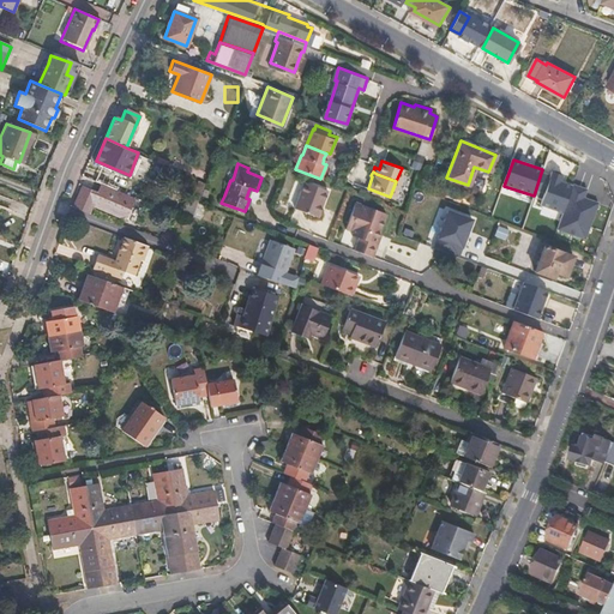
[(551,176),(541,173),(535,192),(545,196),(551,176)]
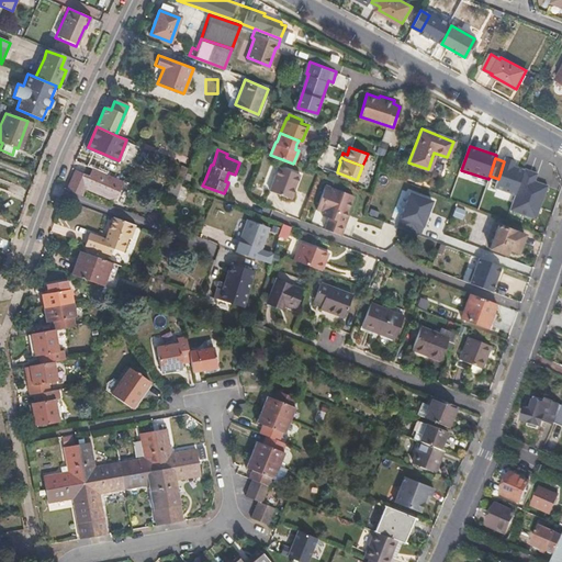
[(495,189),(516,197),(525,170),(514,167),(516,163),(505,158),(504,161),(498,179),(495,189)]
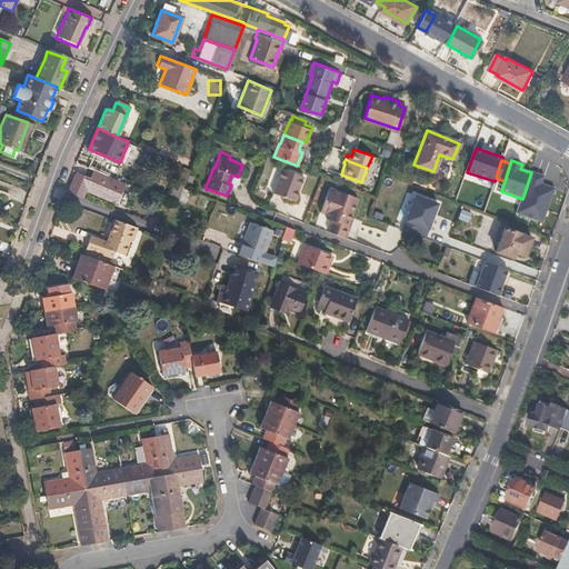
[(298,188),(301,176),(279,168),(276,179),(298,188)]
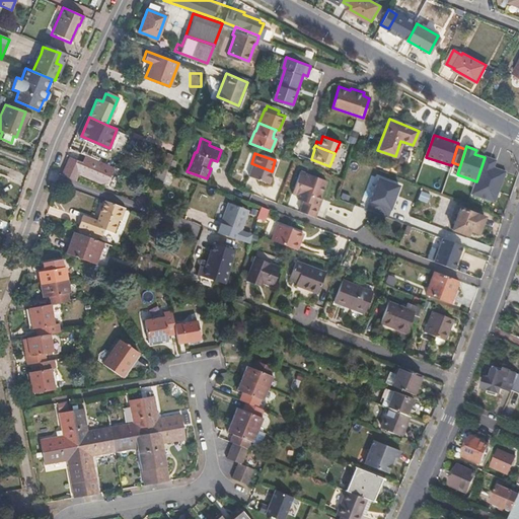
[(108,181),(115,164),(87,154),(84,161),(69,156),(64,171),(77,176),(80,170),(108,181)]
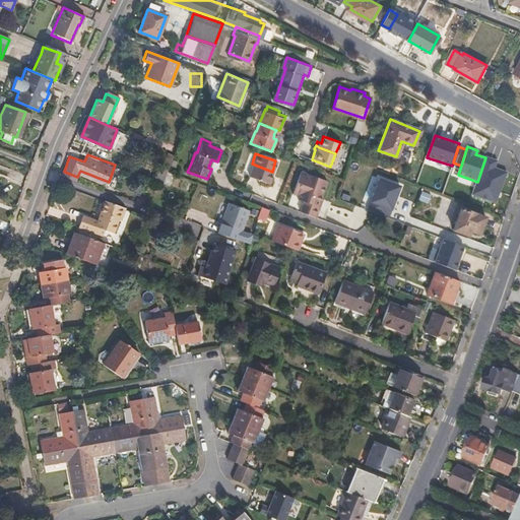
[(498,202),(508,172),(496,167),(499,160),(486,156),(485,157),(477,182),(473,194),(498,202)]
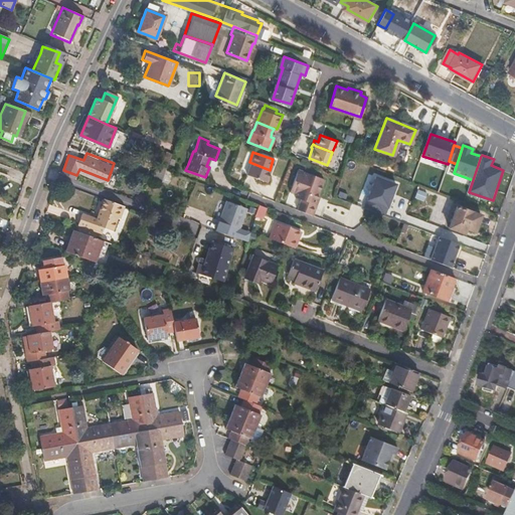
[(266,182),(270,170),(249,162),(245,175),(266,182)]
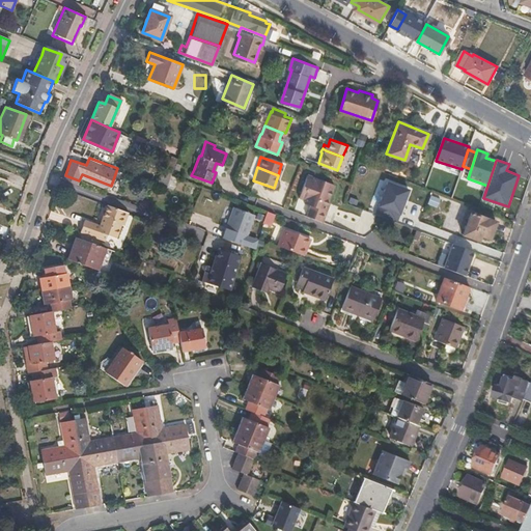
[(171,189),(176,176),(170,174),(165,187),(171,189)]
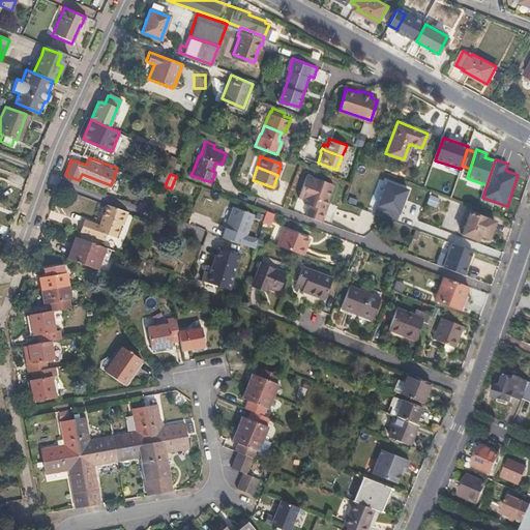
[(304,174),(299,188),(296,198),(302,200),(302,203),(308,206),(304,216),(321,222),(328,203),(326,202),(332,184),(304,174)]
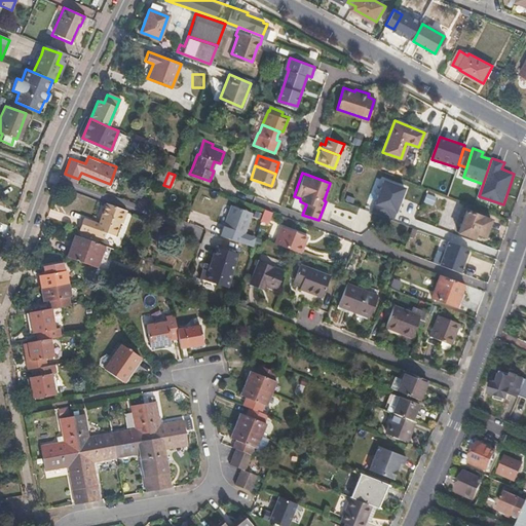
[(385,181),(376,207),(399,214),(407,188),(385,181)]
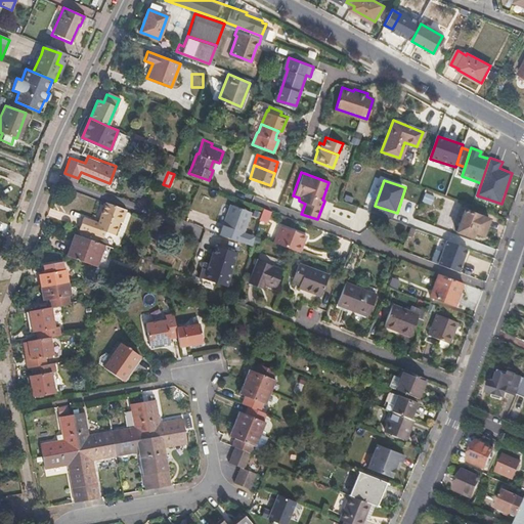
[(445,199),(438,221),(454,226),(461,203),(445,199)]
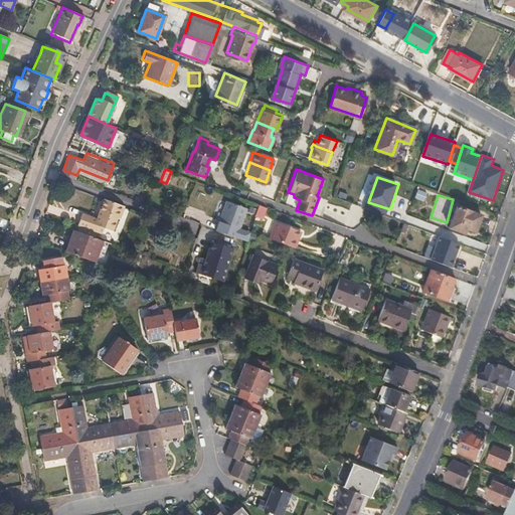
[(121,217),(125,206),(104,199),(98,217),(81,212),(78,223),(102,232),(104,227),(113,230),(117,217),(121,217)]
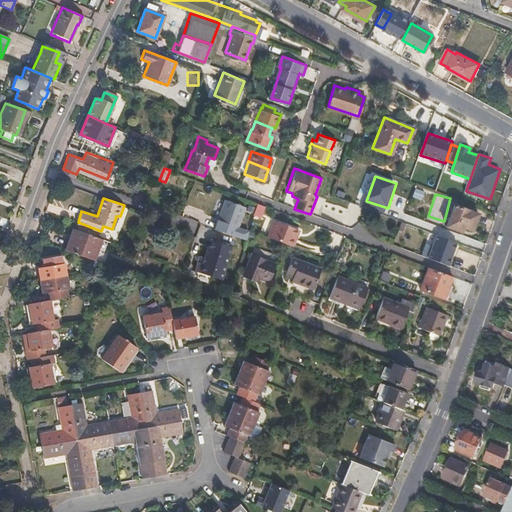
[(237,229),(243,211),(223,203),(216,221),(237,229)]
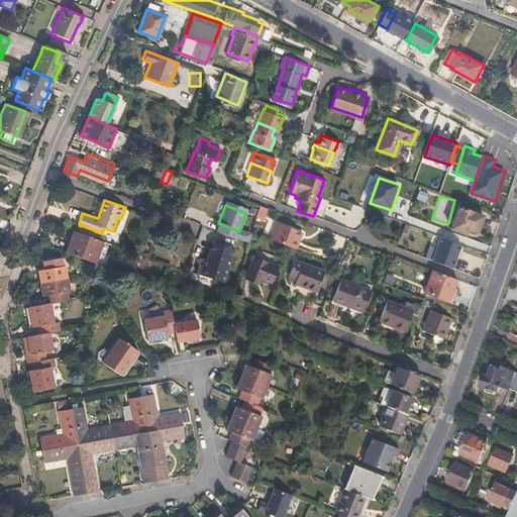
[(356,224),(363,209),(354,205),(348,220),(356,224)]
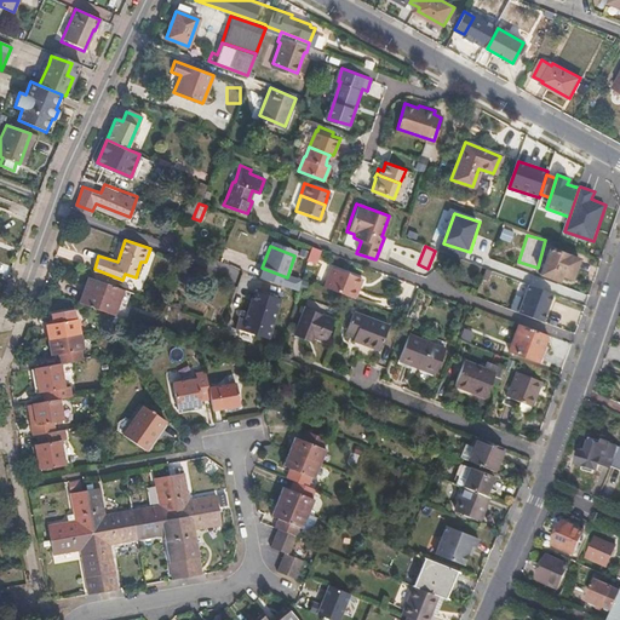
[(315,265),(319,251),(309,248),(305,262),(315,265)]
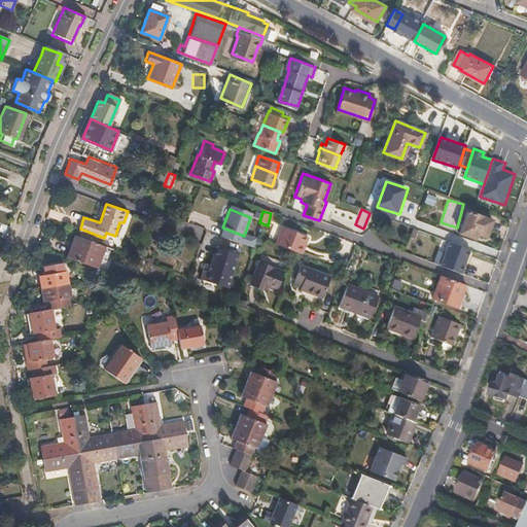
[(484,238),(491,220),(465,211),(457,233),(472,239),(473,234),(484,238)]
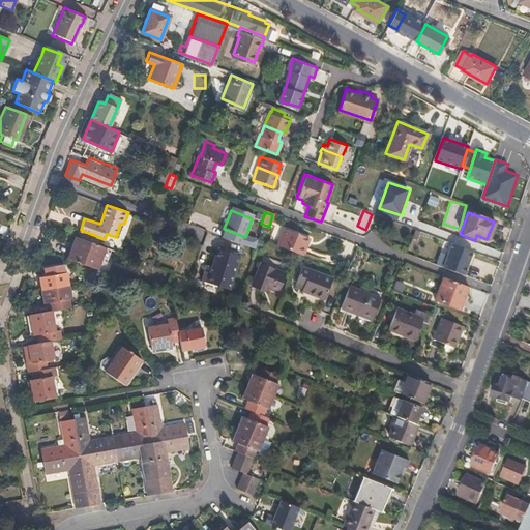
[(306,239),(283,229),(281,232),(275,246),(300,256),(306,239)]
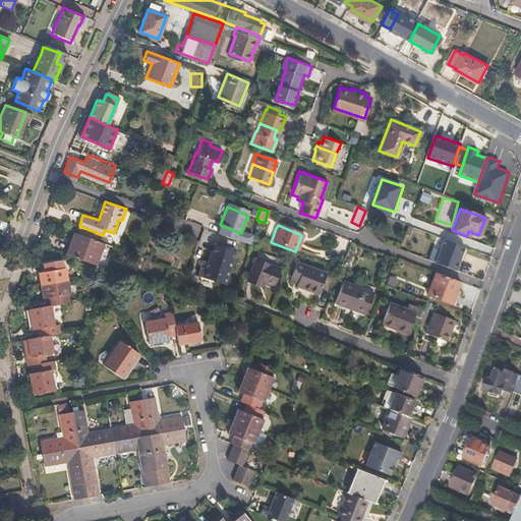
[(96,266),(104,243),(74,232),(66,254),(96,266)]
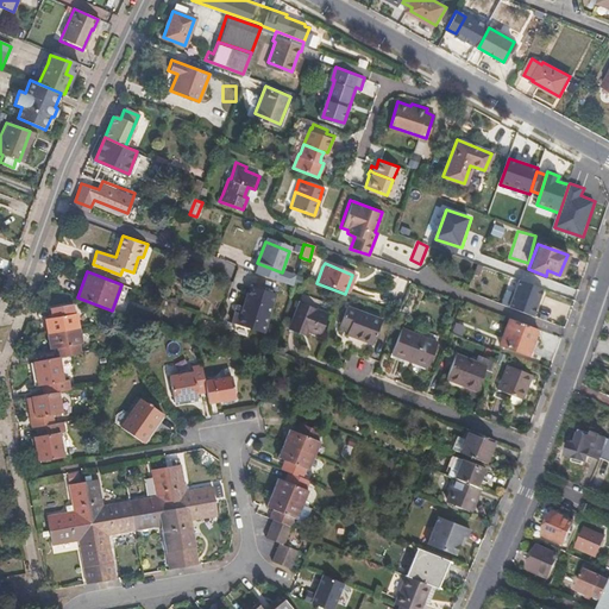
[(501,305),(535,318),(545,289),(510,277),(501,305)]
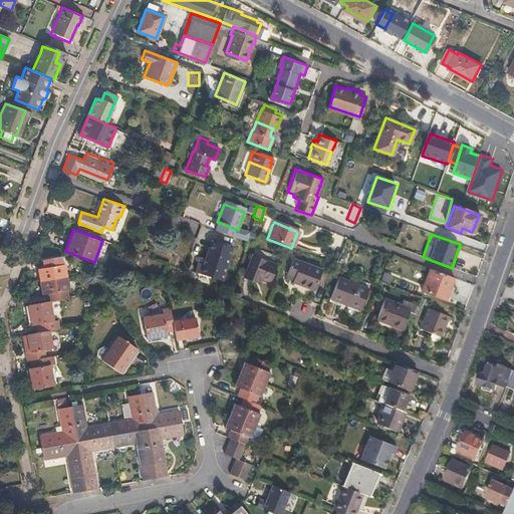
[(221,282),(231,249),(210,243),(203,266),(198,265),(195,274),(221,282)]
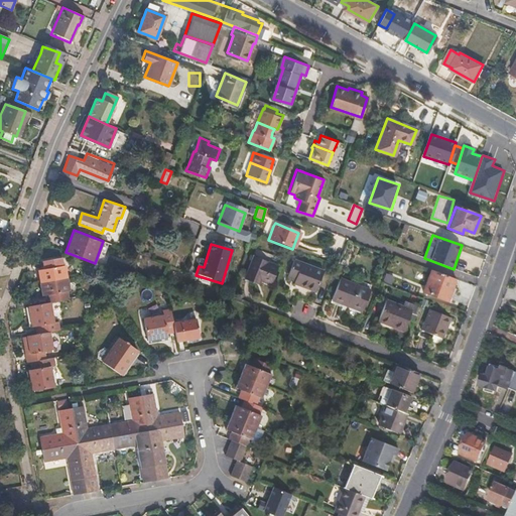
[(68,278),(66,266),(62,266),(61,258),(42,261),(44,269),(38,270),(39,283),(68,278)]
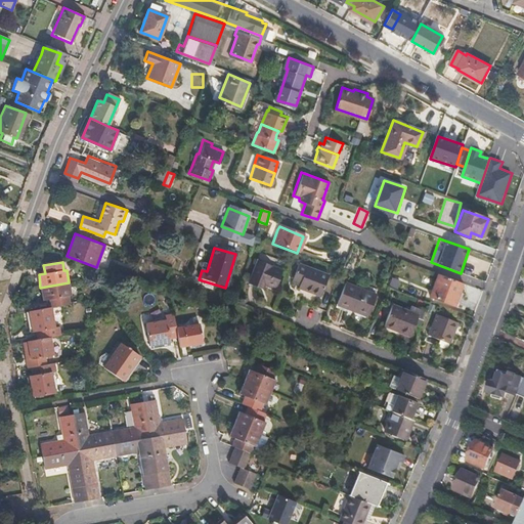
[(249,285),(257,288),(262,290),(264,286),(273,290),(280,270),(257,262),(249,285)]
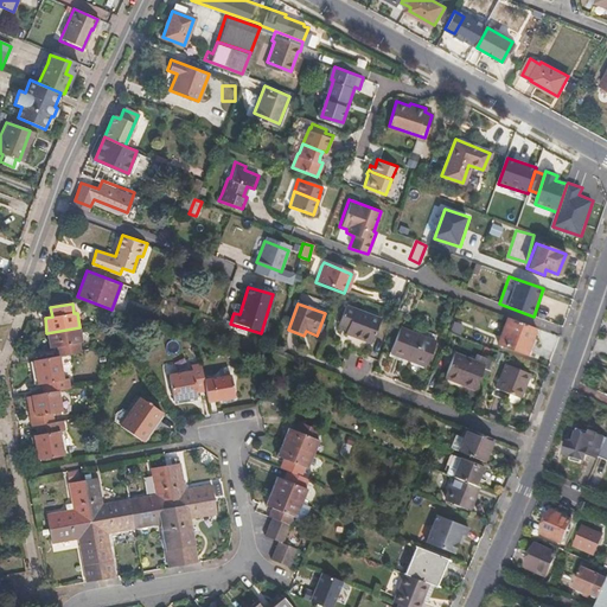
[(370,344),(378,319),(344,306),(336,331),(370,344)]
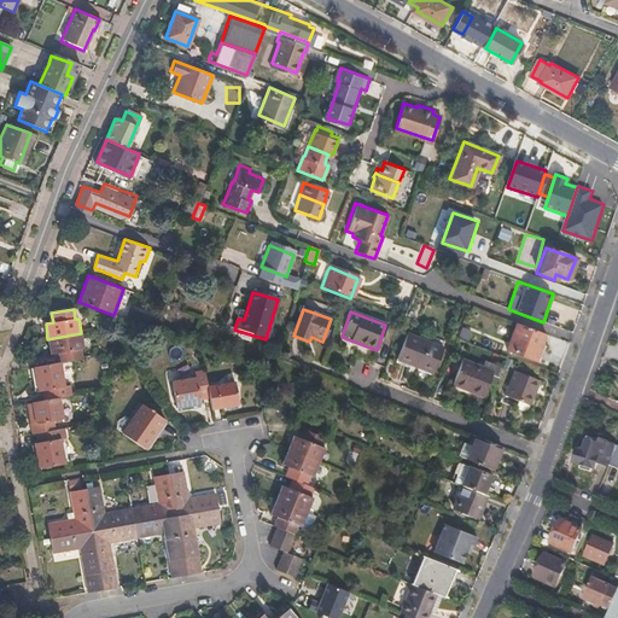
[(535,360),(543,334),(516,324),(506,350),(535,360)]
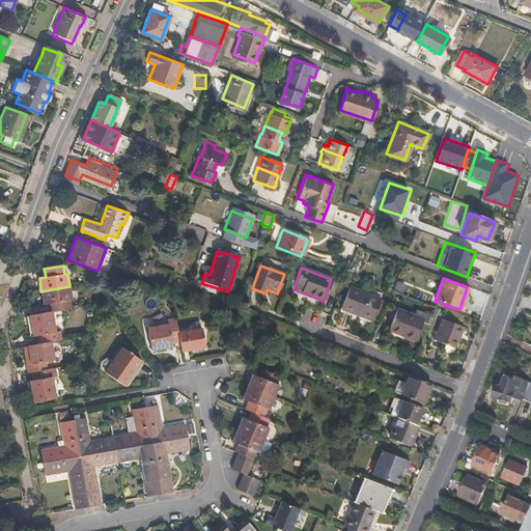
[(72,300),(70,286),(40,291),(44,305),(50,303),(52,311),(53,311),(71,308),(70,300),(72,300)]
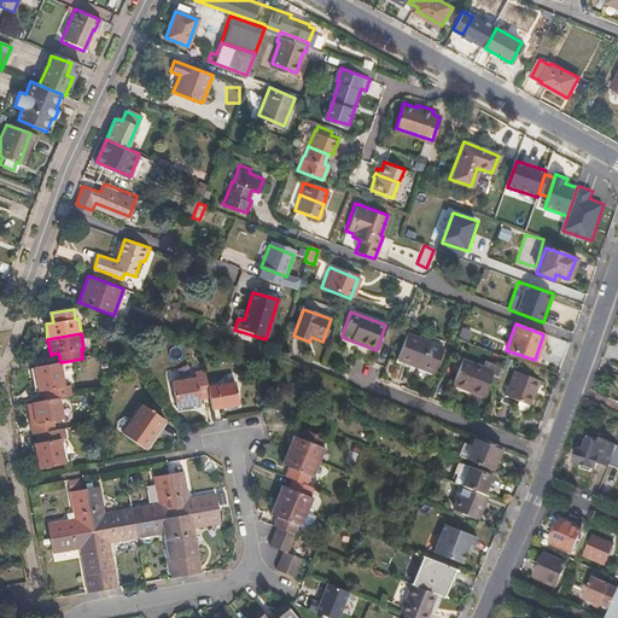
[(431,374),(442,348),(406,333),(395,360),(431,374)]
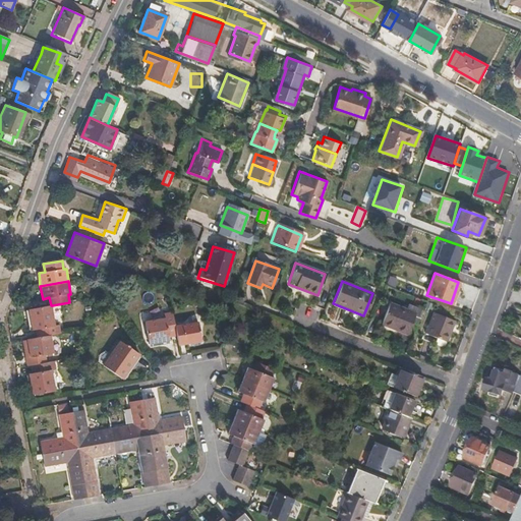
[(405,335),(413,314),(386,303),(379,324),(405,335)]
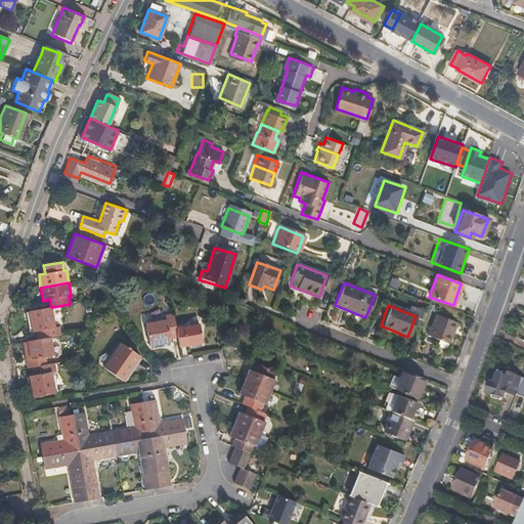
[(55,328),(52,307),(51,307),(30,312),(33,332),(37,332),(38,340),(51,337),(61,336),(59,326),(55,328)]
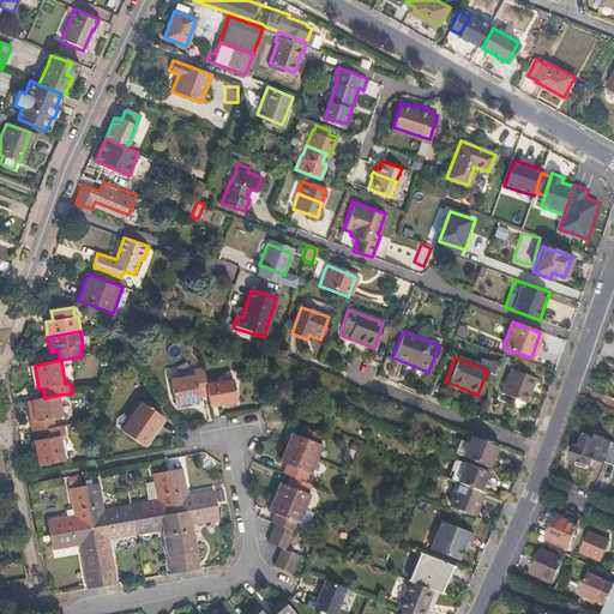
[(206,384),(204,368),(194,369),(196,375),(172,380),(176,405),(200,402),(199,397),(209,396),(206,384)]
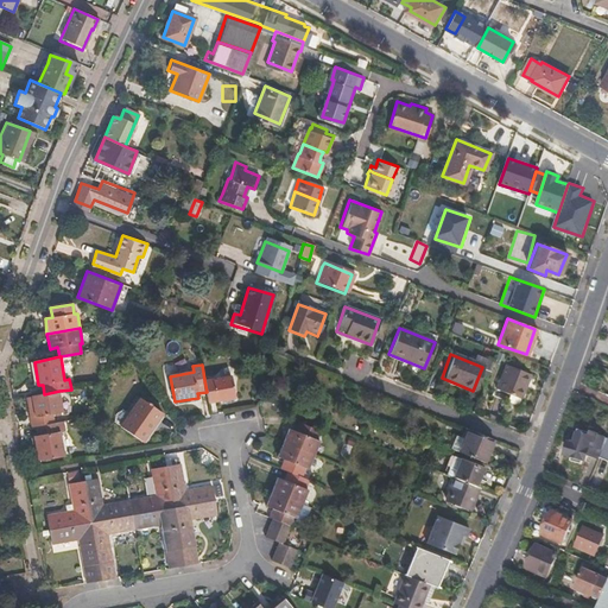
[(515,407),(529,374),(505,365),(494,390),(507,394),(504,403),(515,407)]
